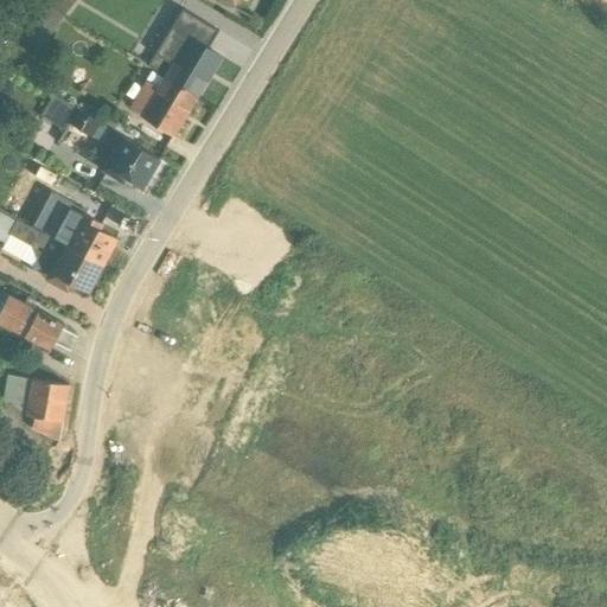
[(48,0),(46,2),(63,16),(75,0),(48,0)]
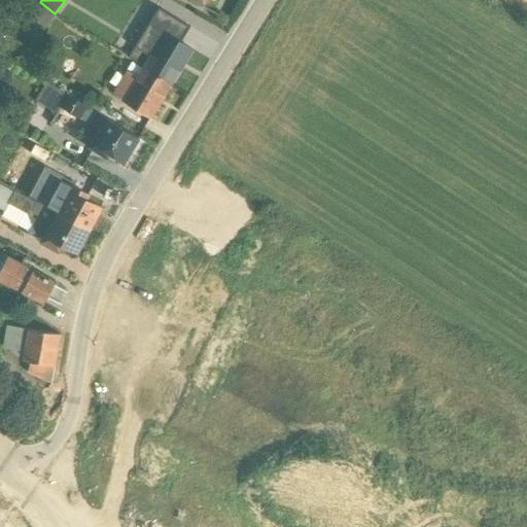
[(21,28),(35,39),(55,13),(40,2),(21,28)]
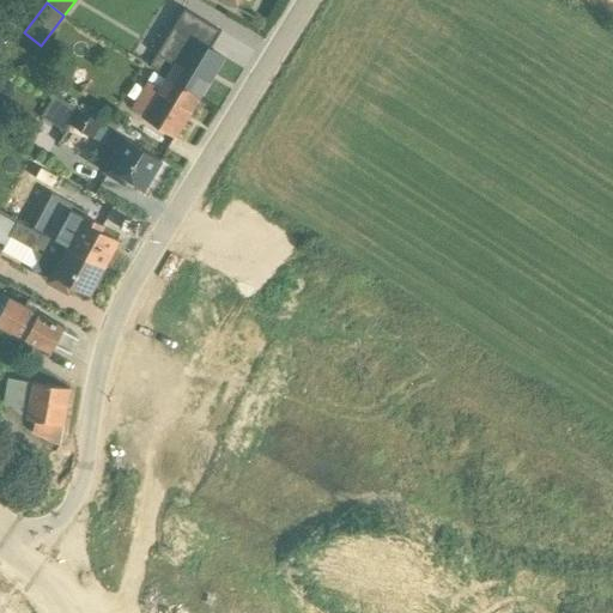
[(175,26),(151,70),(199,98),(225,55),(175,26)]
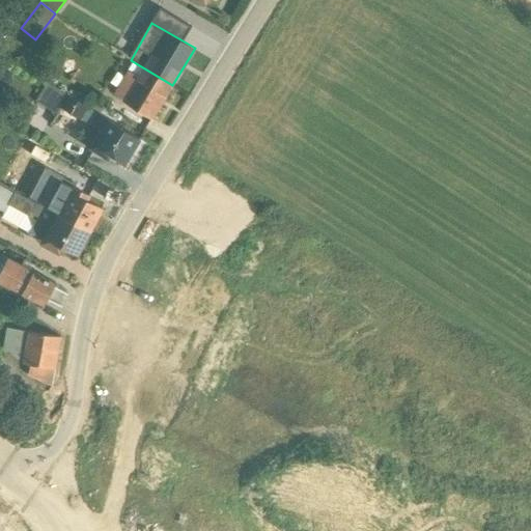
[(172,85),(131,60),(113,92),(122,99),(121,100),(151,119),(172,85)]
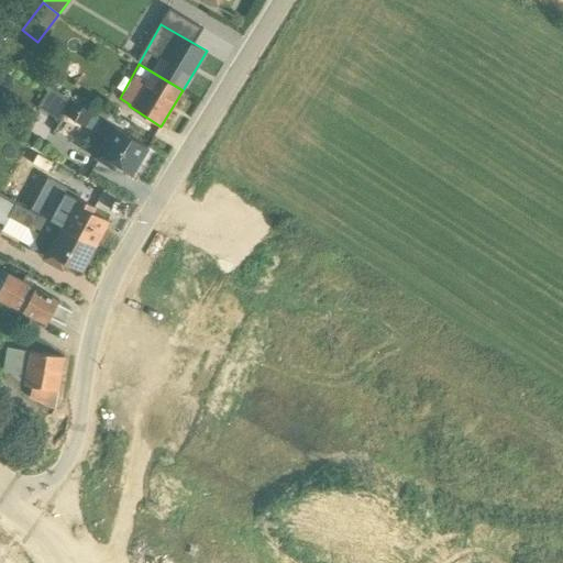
[(62,113),(86,127),(94,112),(48,86),(36,106),(57,121),(62,113)]
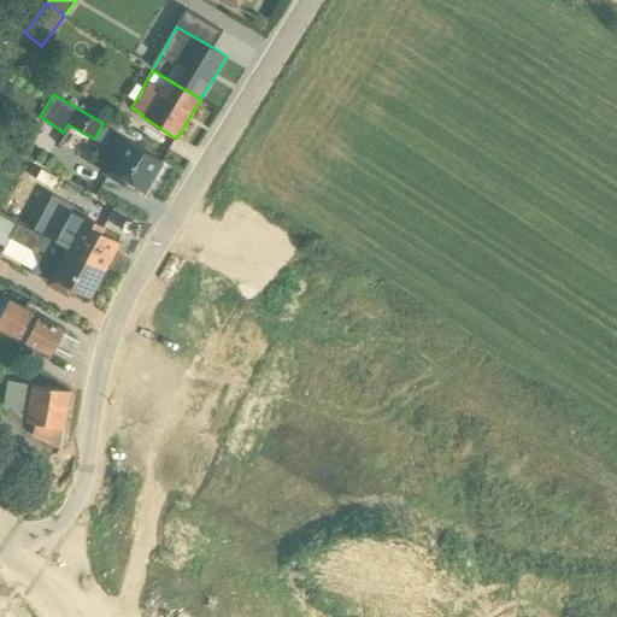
[(163,160),(112,129),(92,163),(104,169),(101,171),(124,186),(128,178),(145,189),(163,160)]
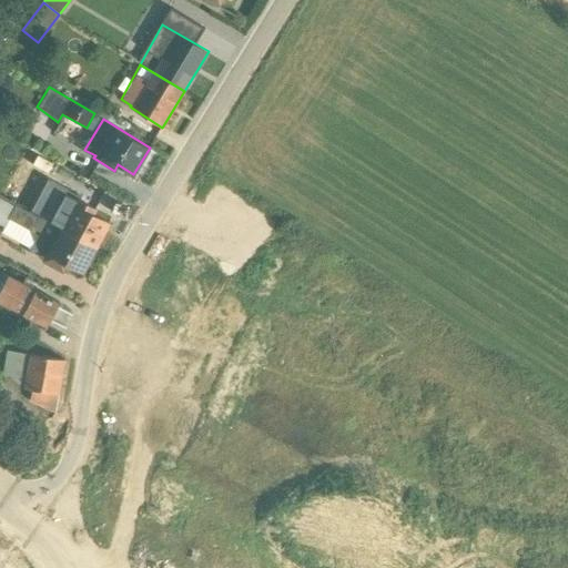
[(30,210),(97,246),(110,222),(93,213),(95,208),(75,198),(78,193),(47,178),(30,210)]
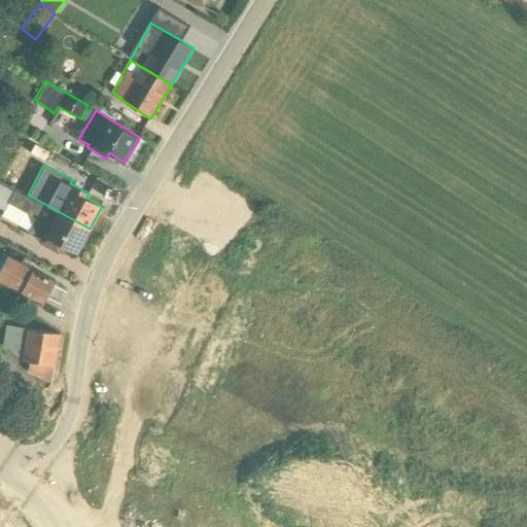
[(0,179),(0,207),(4,210),(8,203),(27,213),(34,232),(41,234),(38,241),(58,252),(61,245),(76,253),(90,229),(28,195),(0,179)]
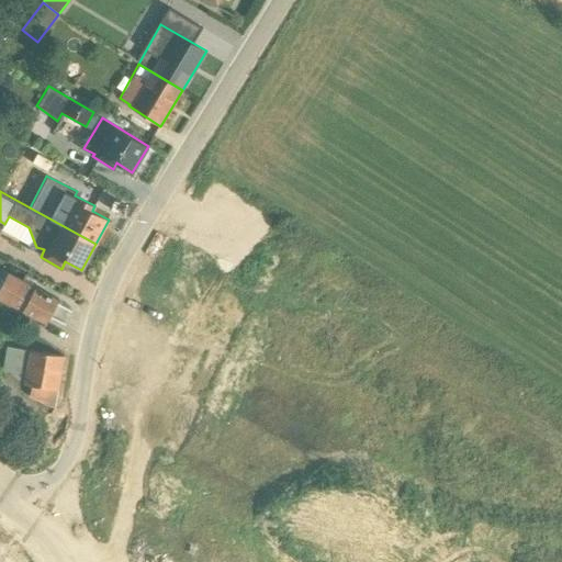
[(30,250),(36,247),(29,227),(9,216),(4,224),(1,229),(27,244),(30,250)]
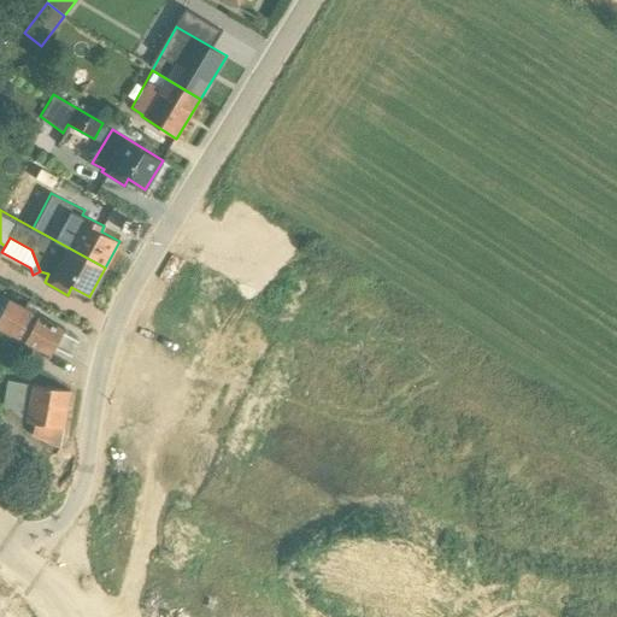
[(23,306),(0,293),(0,327),(50,354),(64,327),(33,310),(37,304),(28,299),(23,306)]
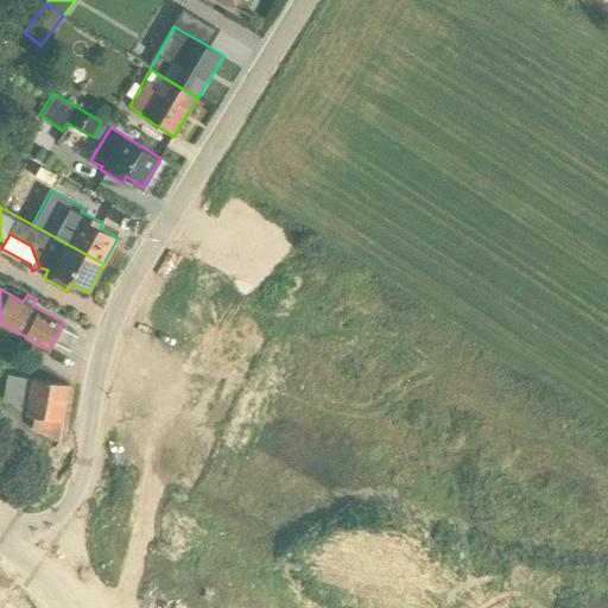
[(58,439),(68,384),(12,374),(8,400),(25,413),(33,416),(31,426),(58,439)]
